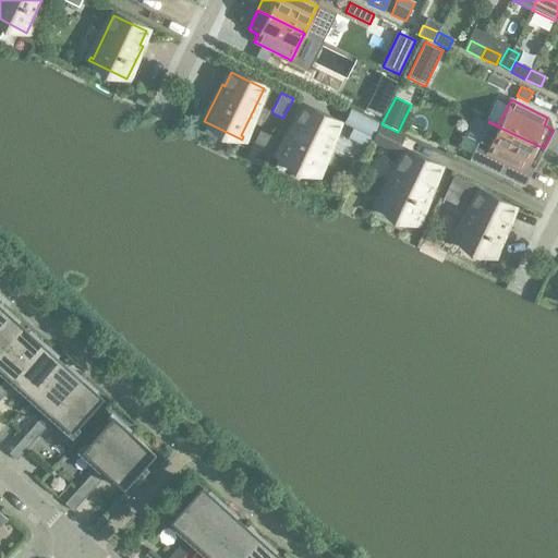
[(338,123),(305,108),(299,121),(295,120),(278,157),(316,176),(317,172),(314,171),(338,123)]
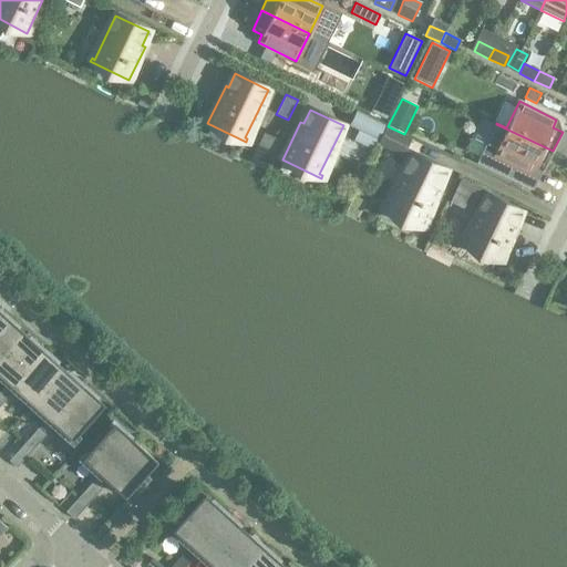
[(384,125),(356,111),(348,125),(358,131),(352,141),(372,151),(384,125)]
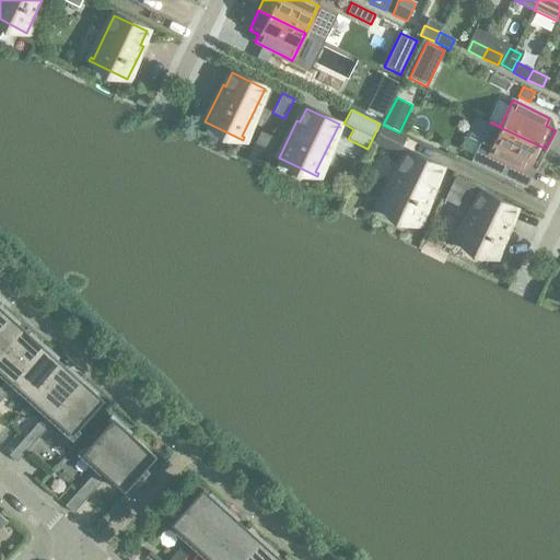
[(536,170),(546,149),(490,123),(470,161),(523,187),(529,174),(524,171),(527,164),(536,170)]
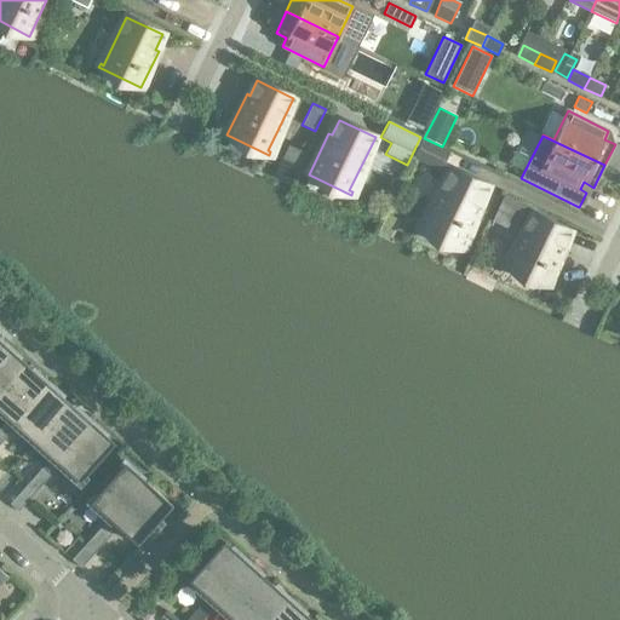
[(449,151),(423,137),(412,158),(440,171),(449,151)]
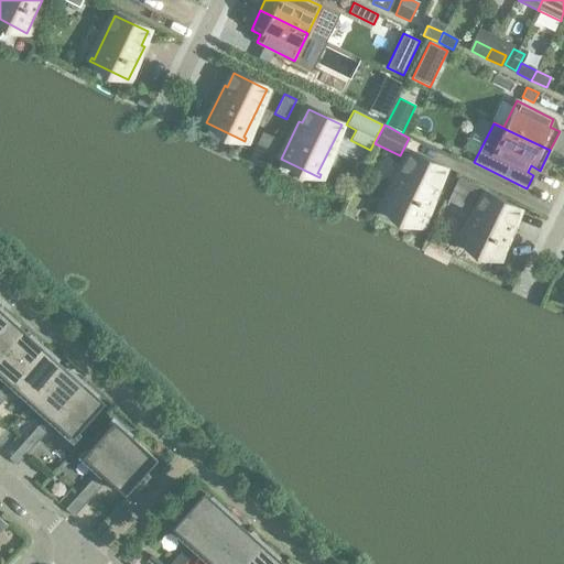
[(443,170),(411,154),(386,206),(382,205),(381,207),(420,226),(437,188),(435,187),(443,170)]
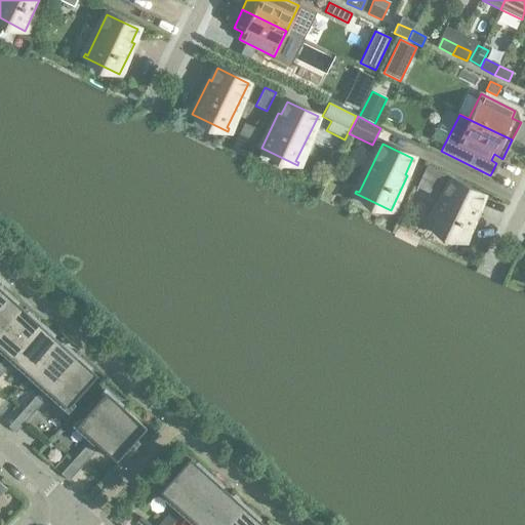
[(482,196),(451,182),(431,223),(429,221),(428,224),(463,241),(478,210),(476,209),(482,196)]
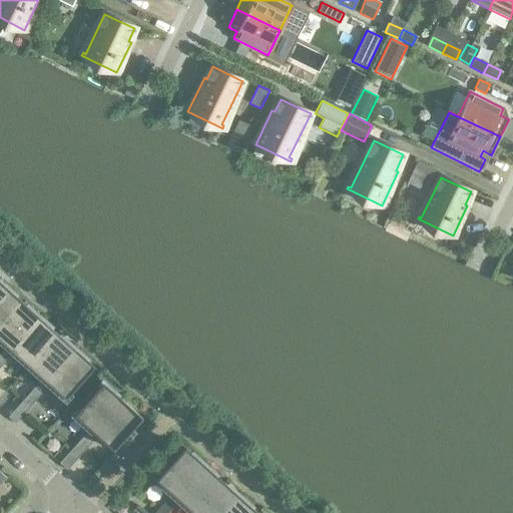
[(0,323),(20,301),(2,285),(0,287),(0,323)]
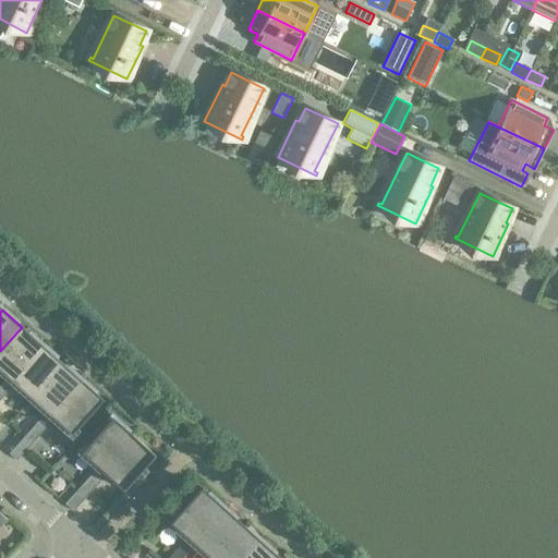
[(0,368),(11,378),(41,344),(22,327),(0,351),(0,368)]
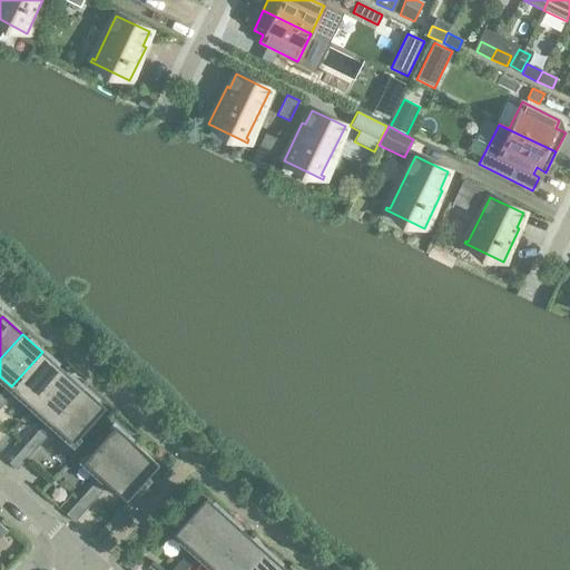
[(31,404),(62,370),(42,352),(11,386),(31,404)]
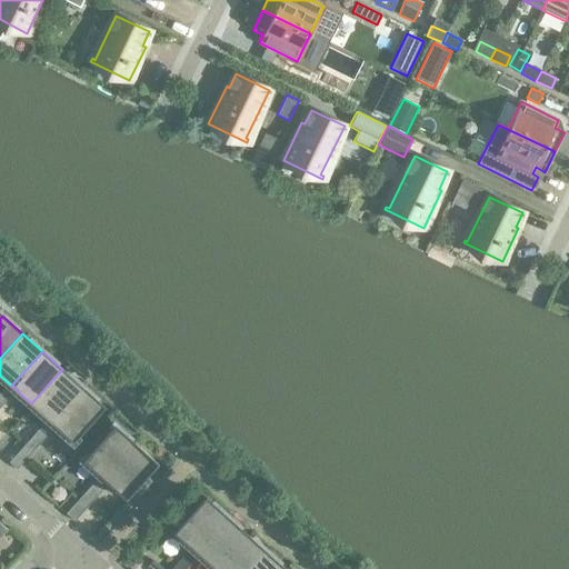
[(51,421),(82,387),(62,369),(31,403),(51,421)]
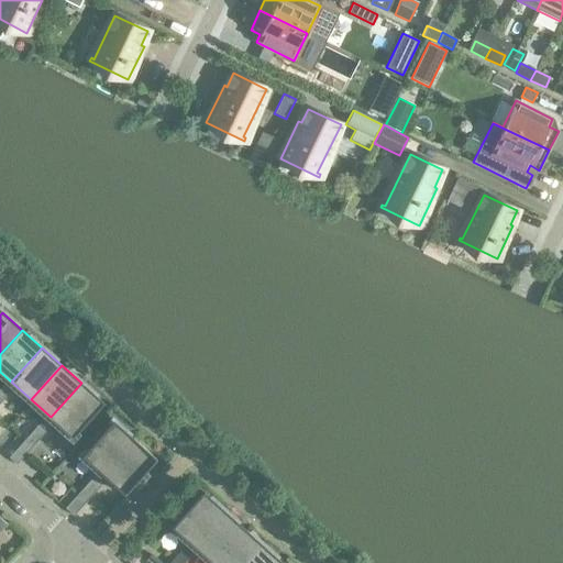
[(102,401),(81,384),(81,383),(51,417),(69,434),(70,437),(102,401)]
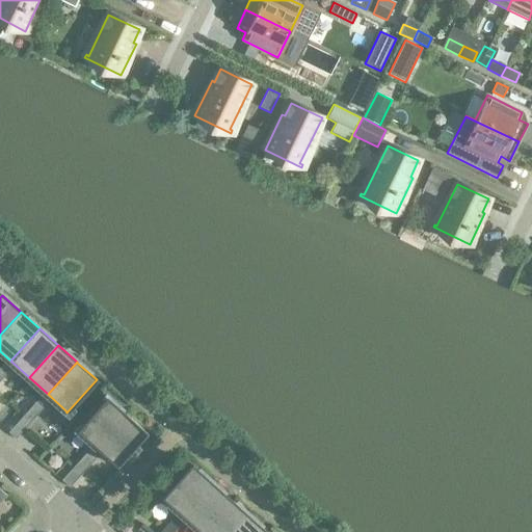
[(3,363),(0,366),(0,380),(10,370),(3,363)]
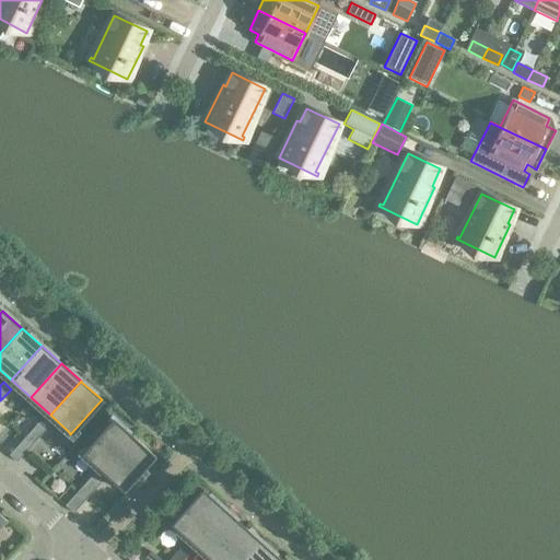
[(42,417),(25,435),(33,443),(49,423),(42,417)]
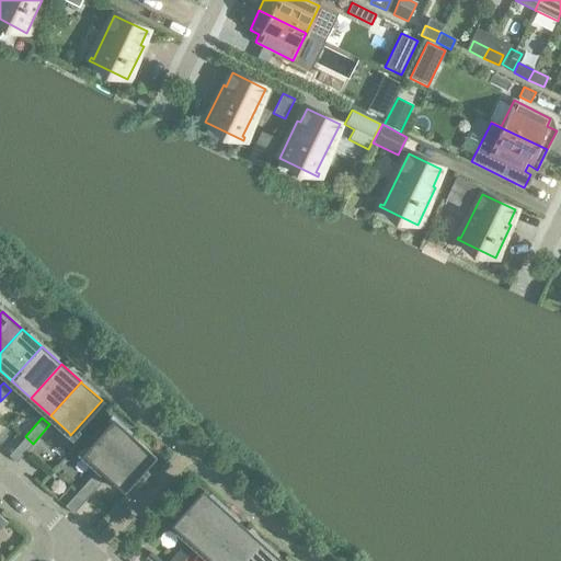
[(102,471),(133,437),(112,419),(81,454),(83,455),(102,471)]
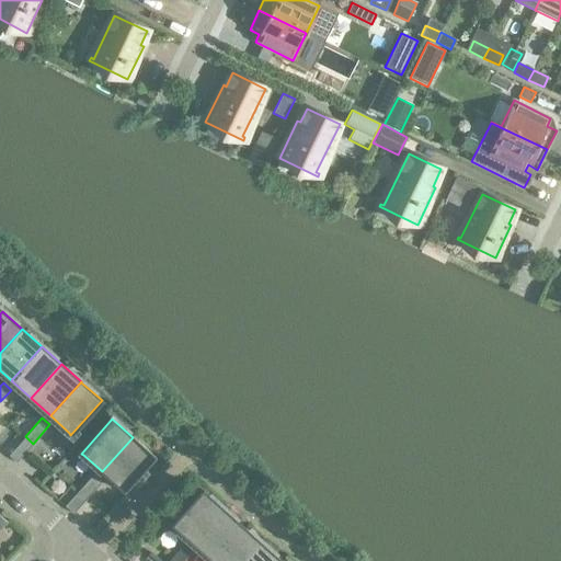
[(16,462),(33,444),(25,436),(9,456),(16,462)]
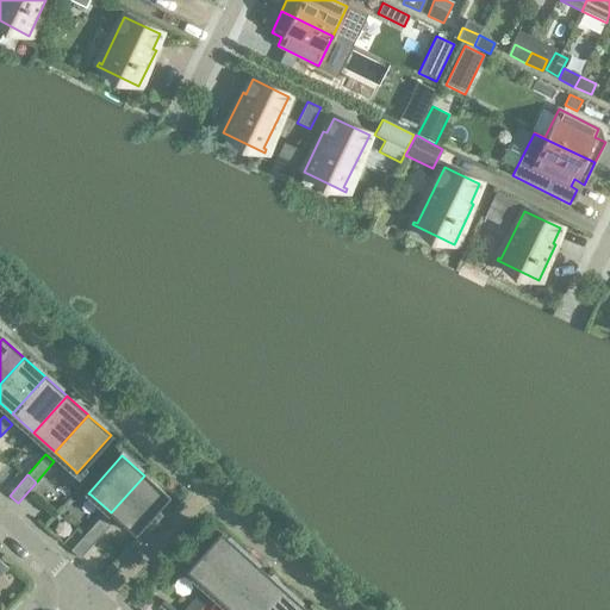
[(167,496),(144,475),(111,512),(132,531),(131,531),(134,534),(167,496)]
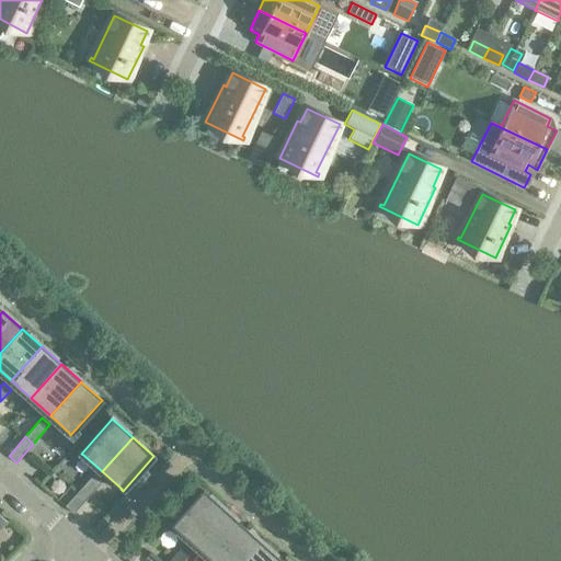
[(95,472),(80,489),(89,496),(104,480),(95,472)]
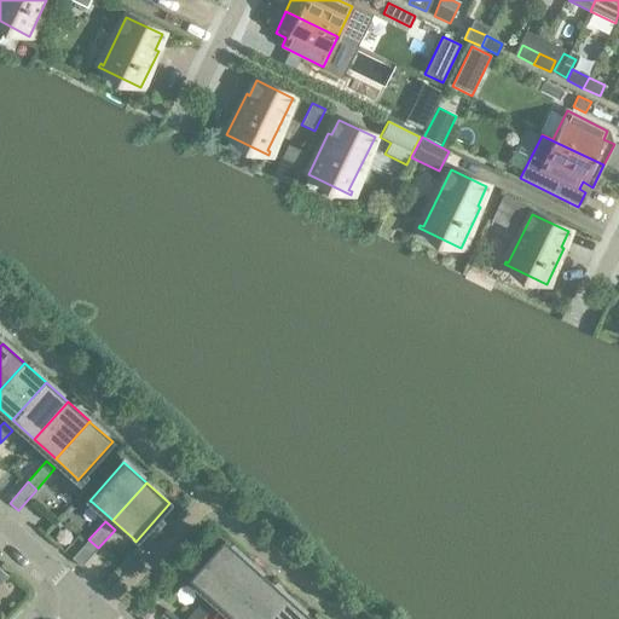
[(71,559),(80,567),(98,548),(88,539),(71,559)]
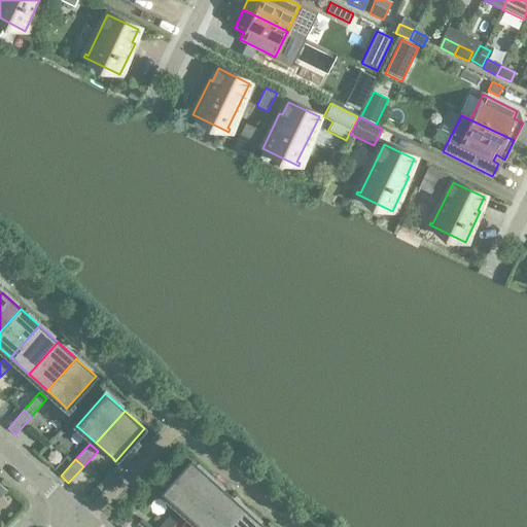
[(179,508),(208,477),(189,460),(160,492),(162,494),(162,493),(179,508)]
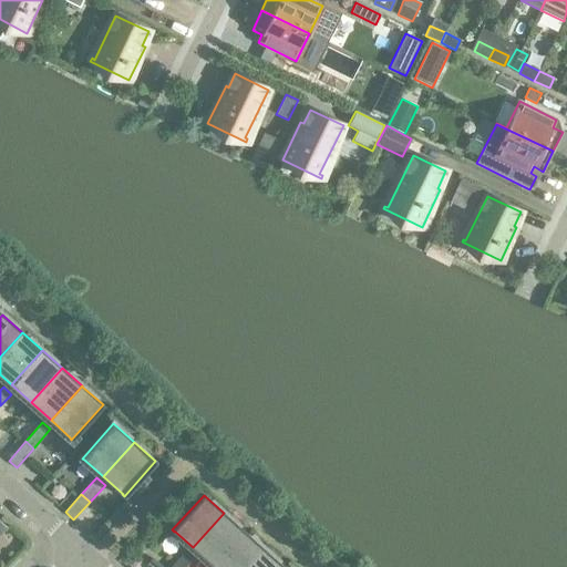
[(213,566),(244,531),(224,513),(193,547),(213,566)]
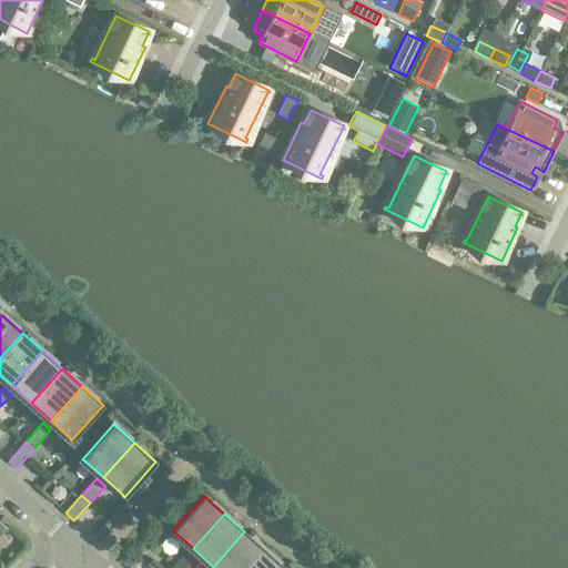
[(214,567),(247,567),(264,549),(244,531),(213,567),(214,567)]
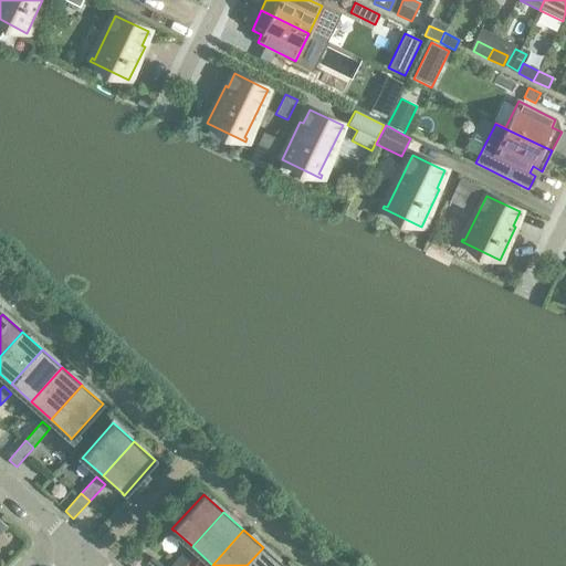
[(282,565),(283,565),(263,547),(247,565),(282,565)]
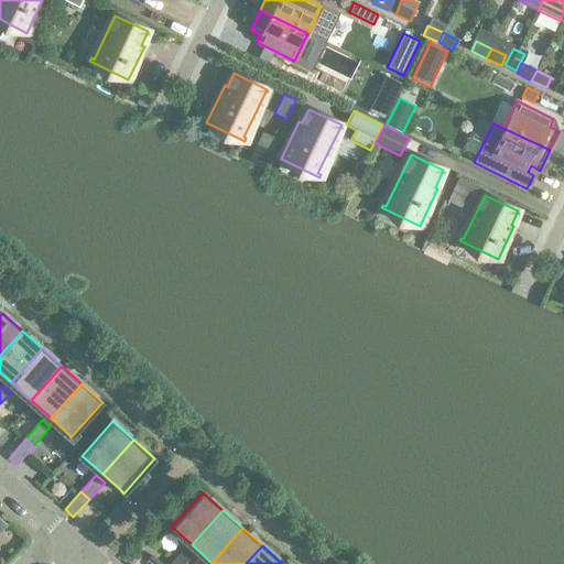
[(184,548),(169,563),(183,563),(192,554),(184,548)]
